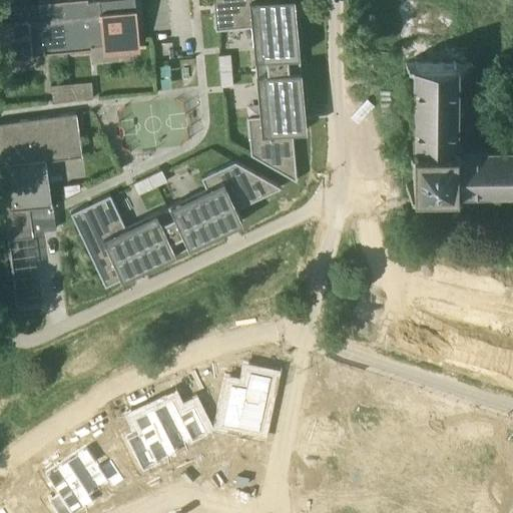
[(28,3),(18,4),(0,5),(0,57),(32,54),(32,51),(43,50),(43,53),(67,51),(62,0),(38,2),(39,5),(28,6),(28,3)]
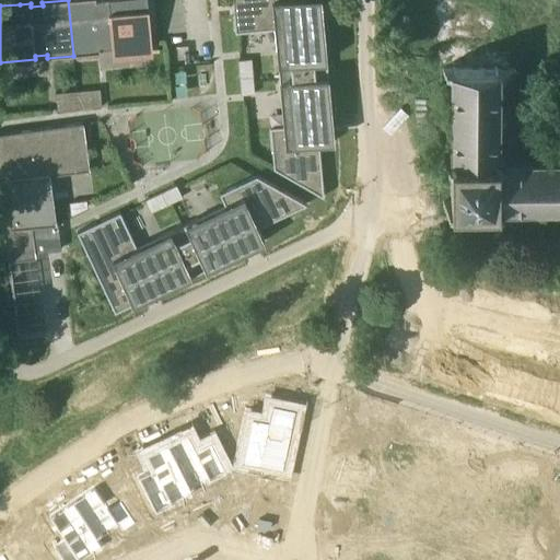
[(105,0),(95,1),(95,0),(68,0),(73,56),(101,54),(100,49),(112,49),(112,53),(152,48),(147,0),(105,0)]
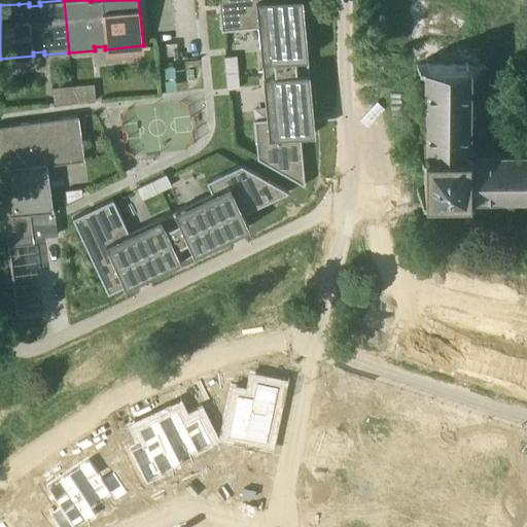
[(218,0),(219,6),(221,31),(258,27),(261,70),(308,66),(302,0),(218,0)]
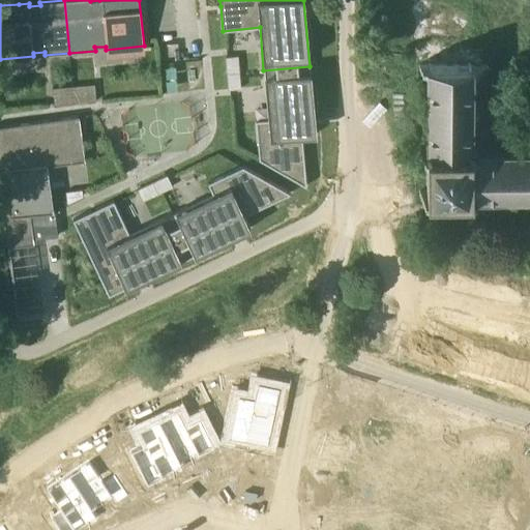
[(232,86),(240,85),(239,55),(228,56),(228,66),(231,66),(232,86)]
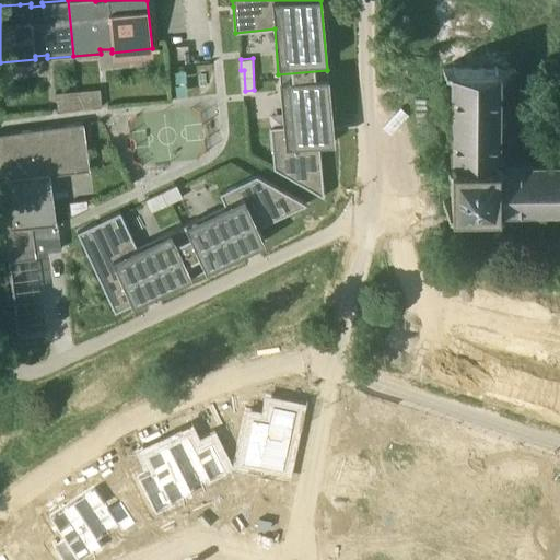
[(273,168),(294,181),(324,197),(319,143),(334,142),(327,70),(278,74),(283,126),(270,127),(273,168)]
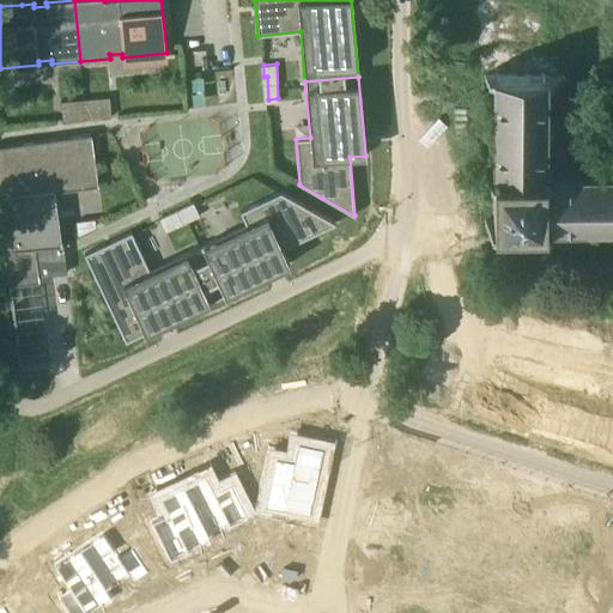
[(612,121),(559,122),(559,80),(492,80),(493,122),(485,122),(485,128),(492,128),(492,138),(489,139),(489,161),(492,161),(493,171),(485,171),(485,176),(491,176),(491,189),(491,193),(492,193),(493,219),(485,219),(485,225),(493,224),(493,232),(498,232),(498,224),(525,224),(525,226),(541,226),(541,232),(547,232),(547,224),(589,224),(589,232),(595,232),(595,224),(605,224),(606,228),(612,228),(612,121)]
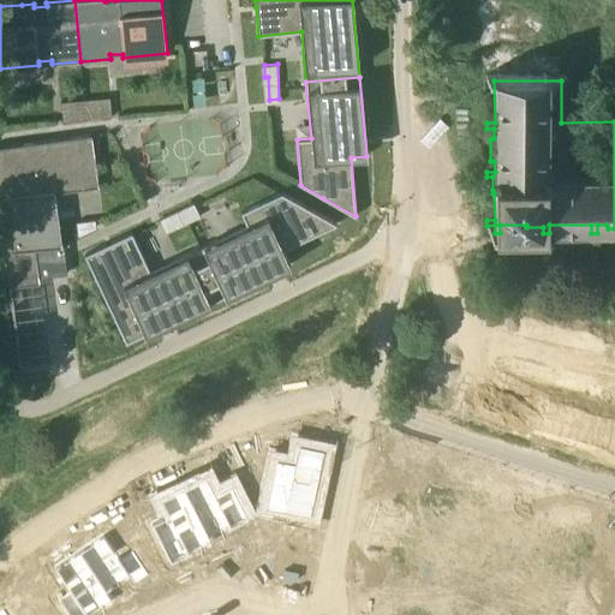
[(63,100),(64,118),(112,117),(112,99),(63,100)]
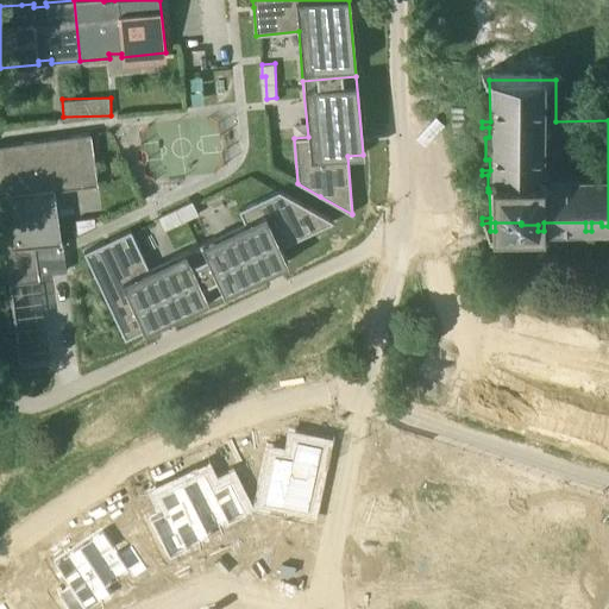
[(0,145),(0,171),(6,214),(0,214),(0,218),(8,284),(39,281),(38,275),(67,271),(63,243),(61,243),(54,190),(98,184),(90,133),(0,145)]
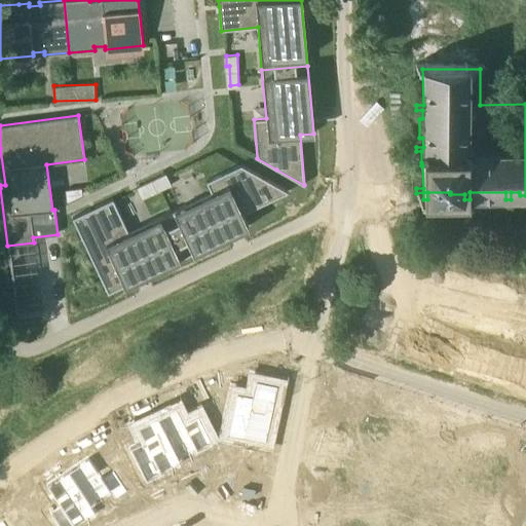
[(166,214),(186,256),(249,227),(242,214),(288,192),(240,165),(207,182),(212,193),(166,214)]
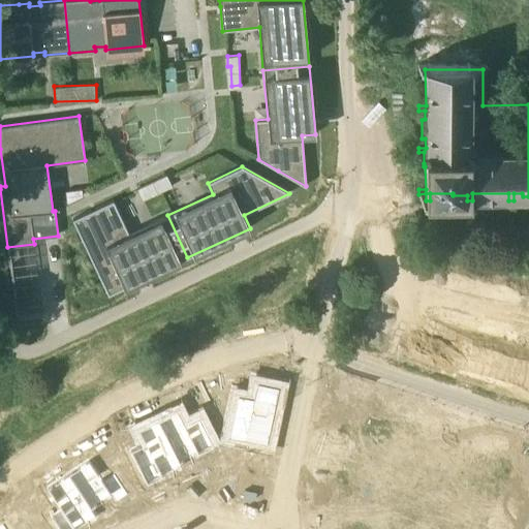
[(109,294),(133,283),(187,257),(167,215),(129,234),(114,200),(72,219),(109,294)]
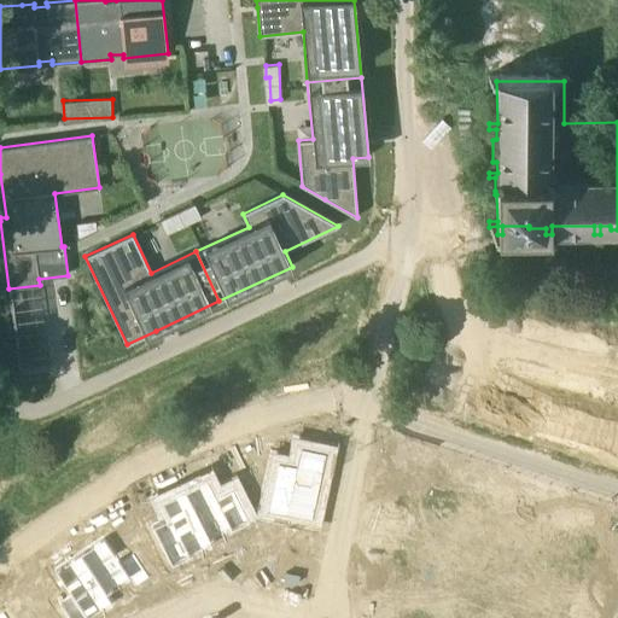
[(319,509),(330,453),(302,448),(298,466),(280,462),(273,501),(319,509)]
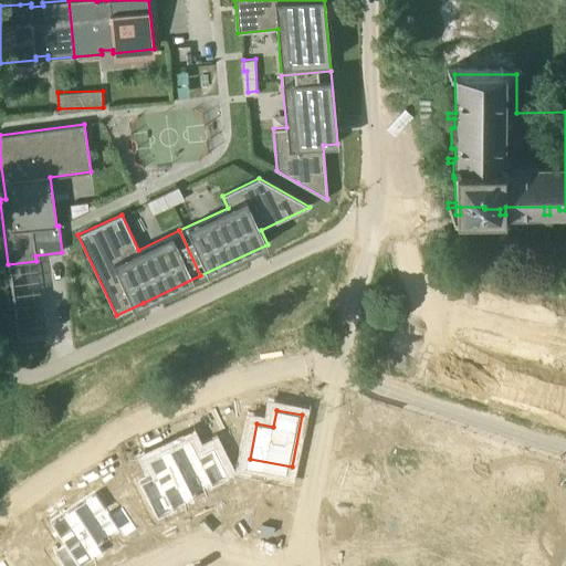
[(171,450),(195,498),(232,480),(217,447),(200,453),(194,439),(171,450)]
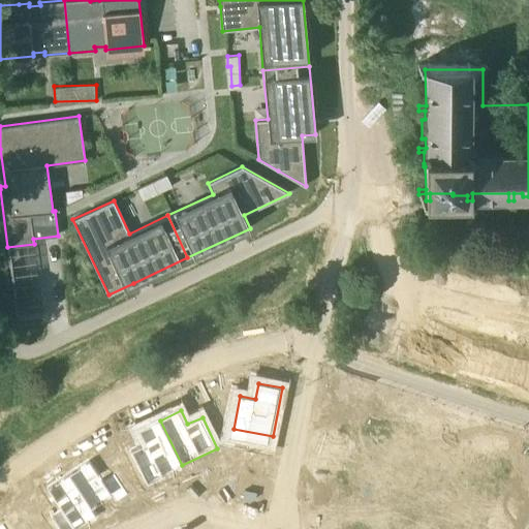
[(182,465),(160,421),(138,431),(146,444),(132,452),(147,483),(182,465)]
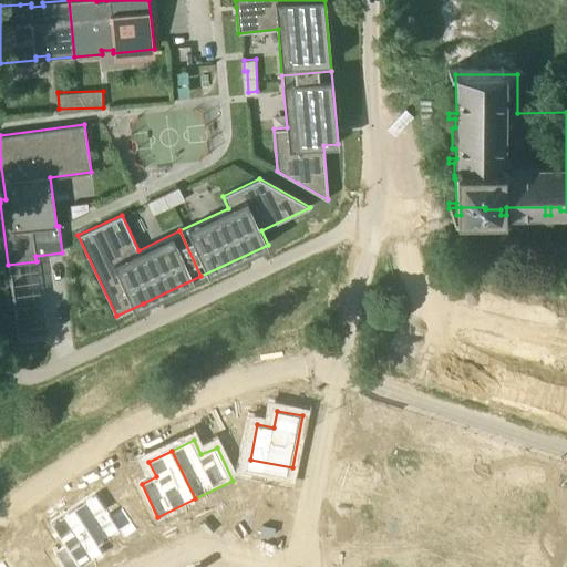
[(127,538),(137,531),(125,512),(114,519),(98,494),(74,511),(91,535),(100,548),(123,532),(127,538)]
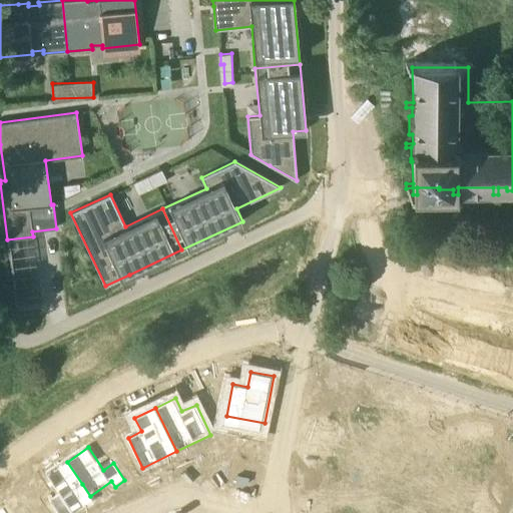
[(263,460),(252,458),(250,467),(261,470),(263,460)]
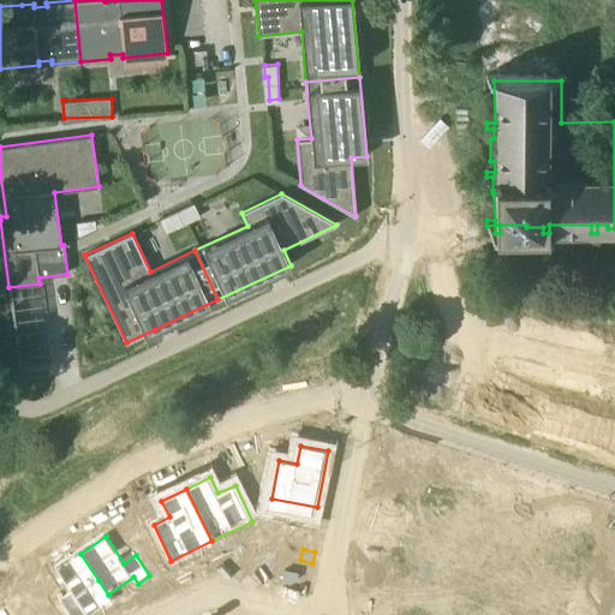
[(81,554),(55,571),(73,597),(60,605),(66,614),(85,614),(83,611),(108,595),(99,580),(81,554)]
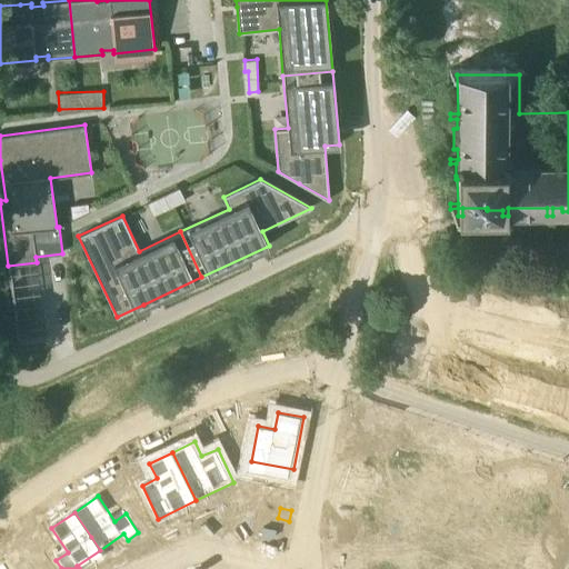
[(210,530),(215,540),(226,535),(220,525),(210,530)]
